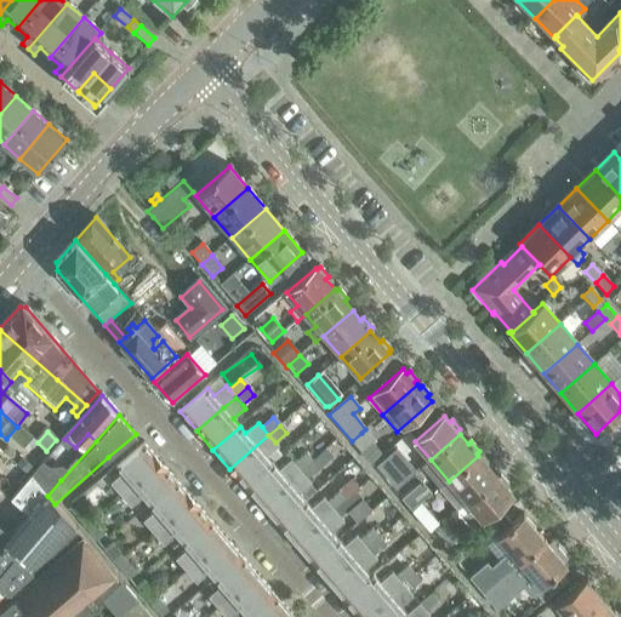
[(275,443),(268,435),(229,469),(245,487),(273,464),(267,457),(278,446),(275,443)]
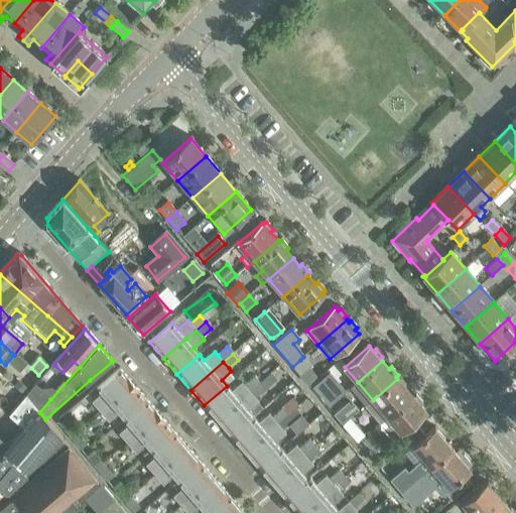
[(309,387),(317,380),(307,368),(299,375),(309,387)]
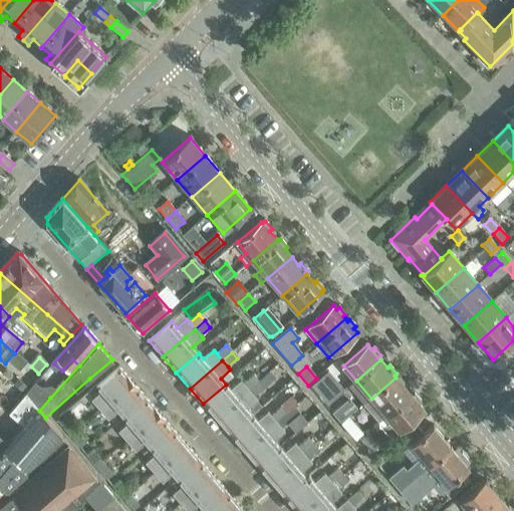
[(90,401),(99,412),(133,382),(118,367),(95,387),(100,393),(90,401)]
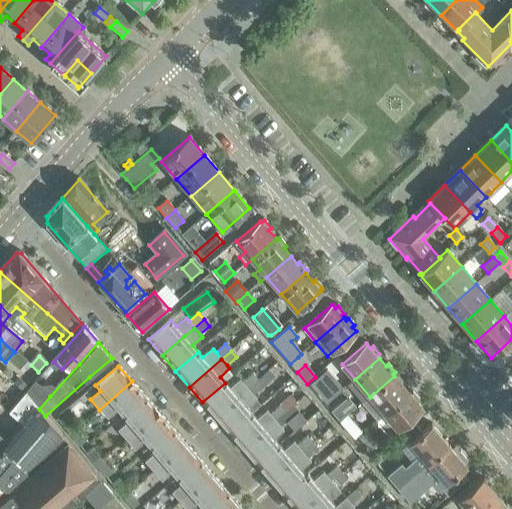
[(344,389),(331,374),(315,388),(328,402),(344,389)]
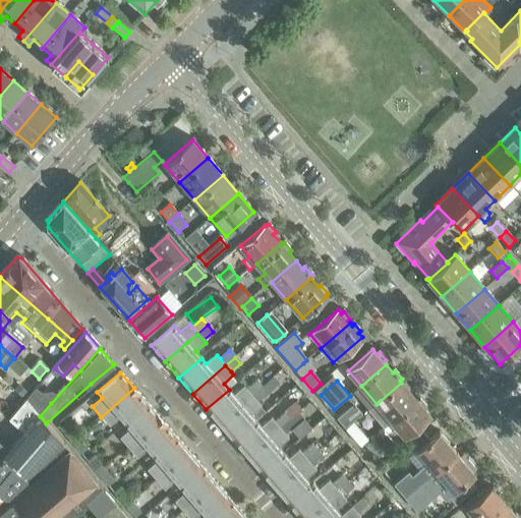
[(247,390),(252,397),(262,389),(256,382),(247,390)]
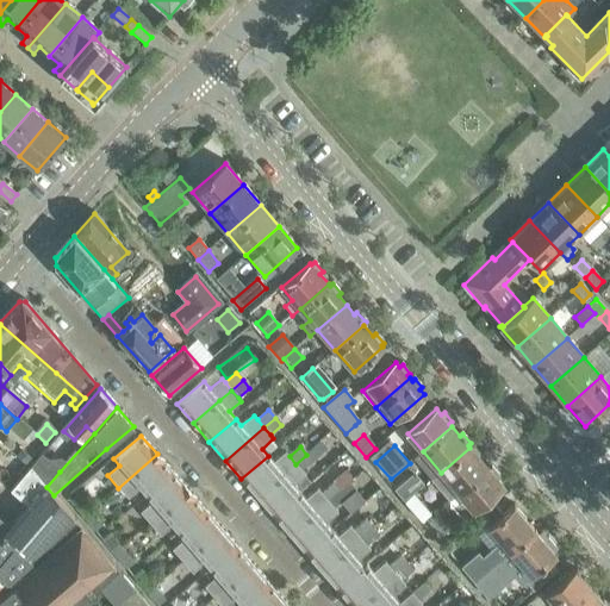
[(441,473),(459,493),(487,468),(479,458),(481,456),(473,447),(471,449),(470,448),(441,473)]
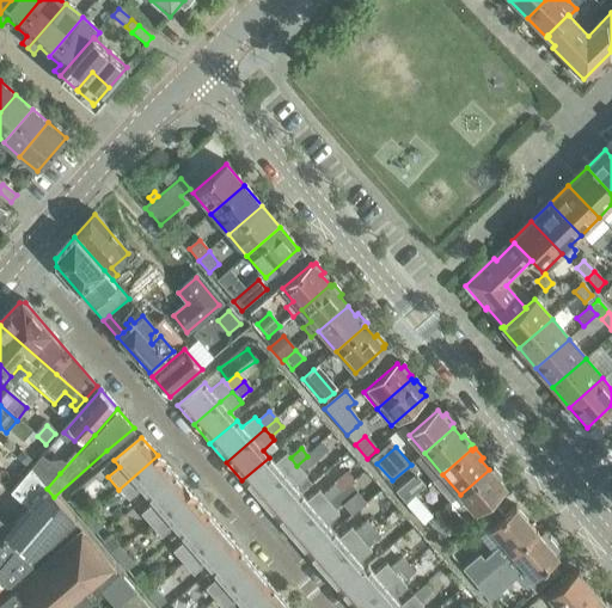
[(25,467),(31,461),(22,453),(17,459),(25,467)]
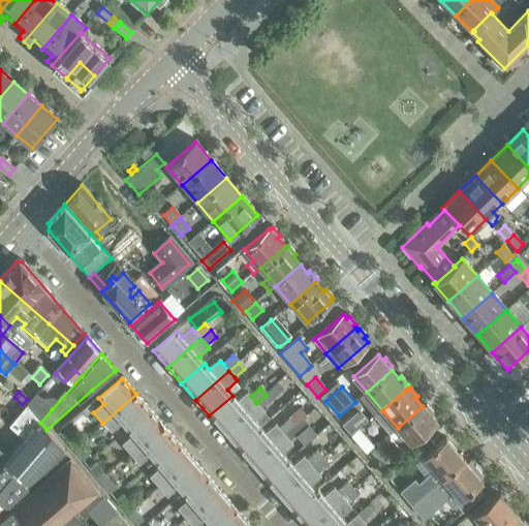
[(223,432),(246,411),(256,403),(251,396),(247,393),(237,401),(232,396),(209,415),(223,432)]
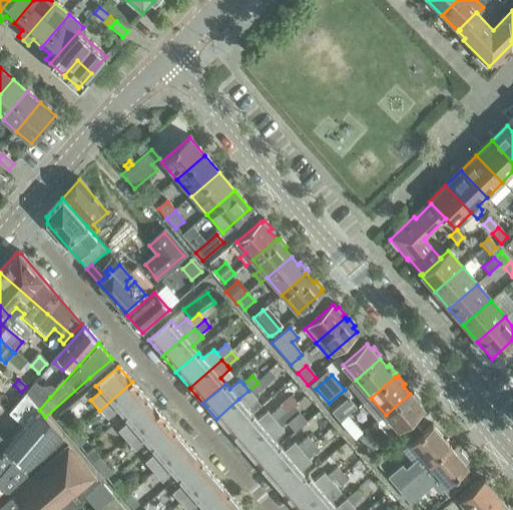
[(107,420),(117,411),(123,418),(145,398),(132,382),(99,411),(107,420)]
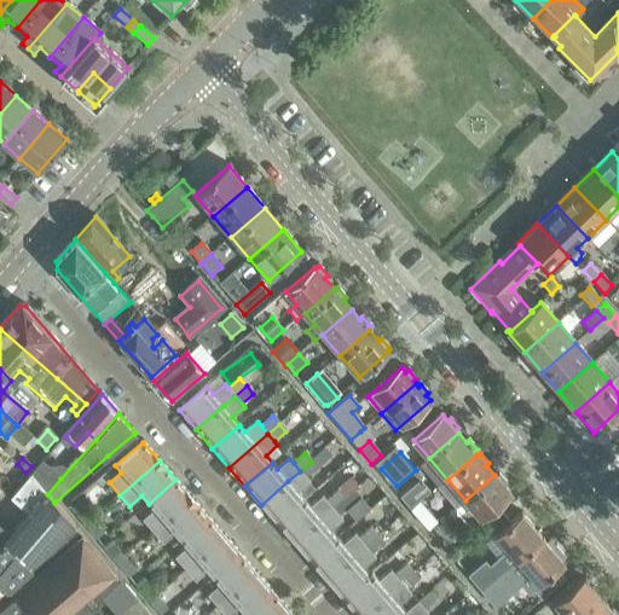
[(311,462),(300,471),(307,479),(318,469),(311,462)]
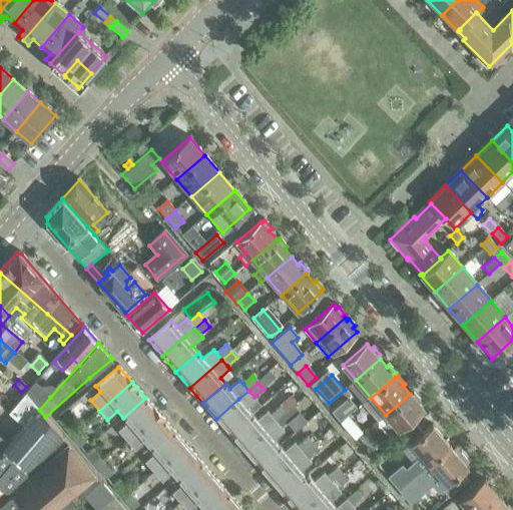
[(39,410),(50,397),(35,384),(26,394),(39,410)]
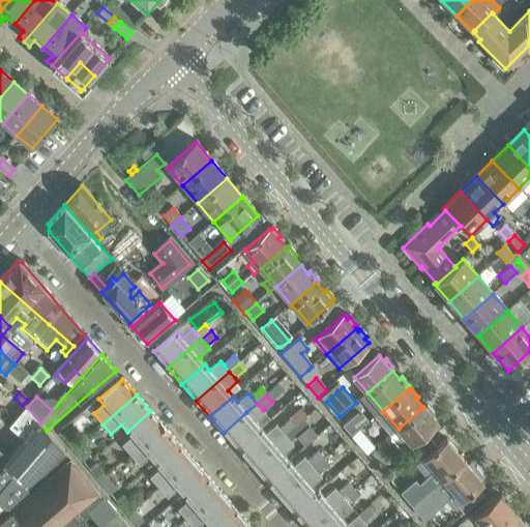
[(257,404),(246,412),(224,433),(237,448),(261,429),(255,421),(265,413),(263,410),(257,404)]
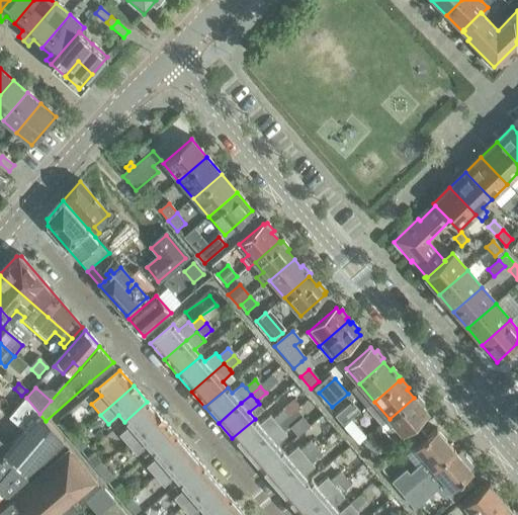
[(26,398),(9,417),(25,431),(39,414),(26,398)]
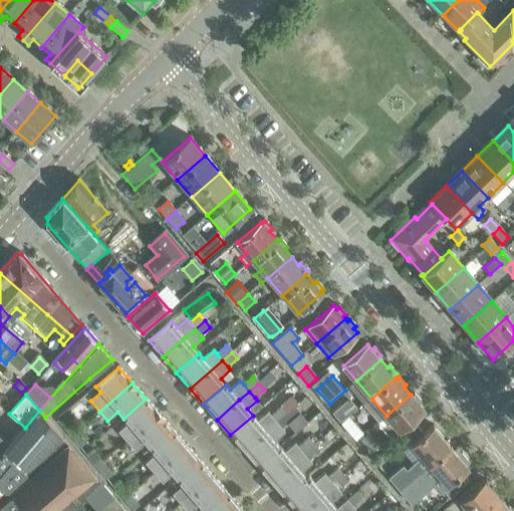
[(411,395),(387,416),(399,431),(424,410),(419,405),(422,403),(415,395),(413,397),(411,395)]
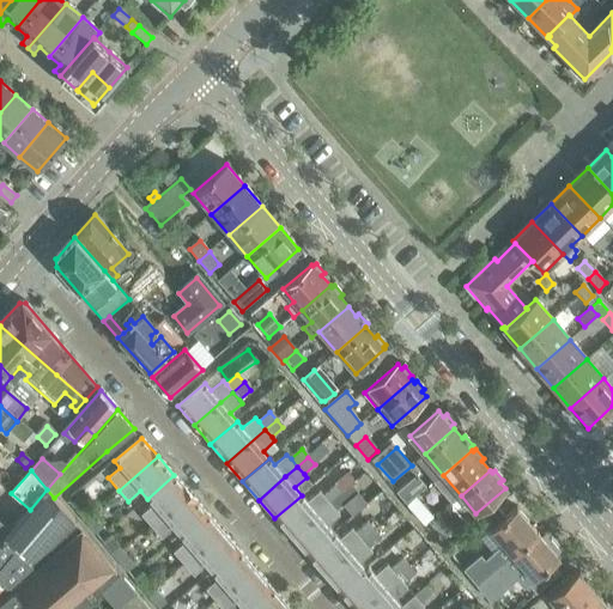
[(141,517),(151,528),(190,494),(174,475),(147,499),(153,506),(141,517)]
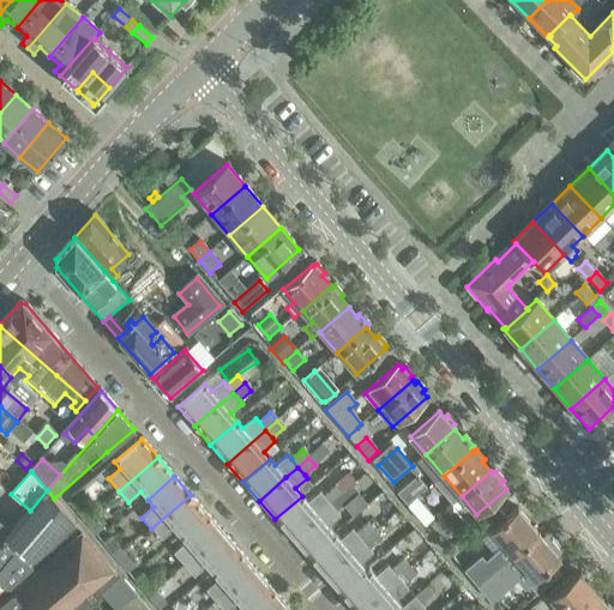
[(347,490),(339,483),(324,497),(330,505),(347,490)]
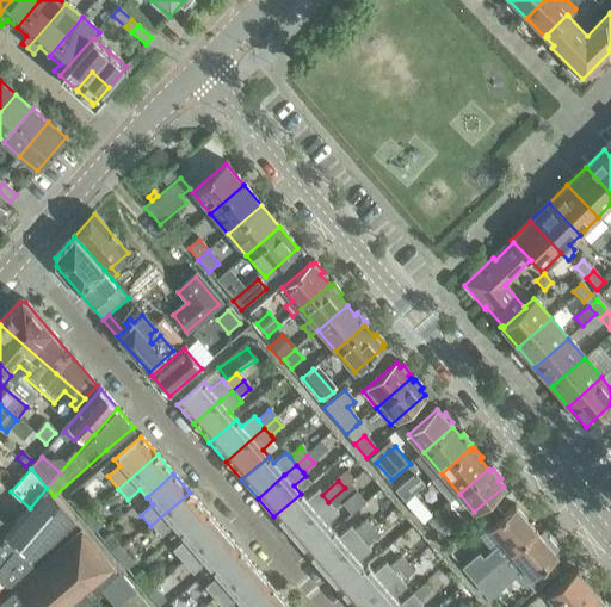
[(356,493),(349,484),(345,488),(328,502),(335,511),(356,493)]
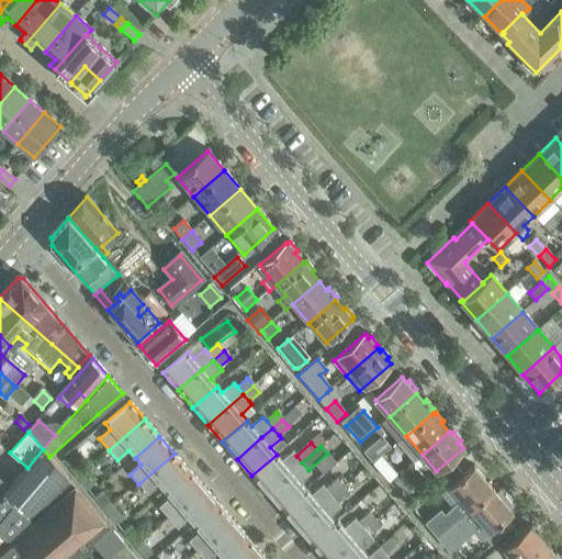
[(372,465),(381,457),(372,446),(363,454),(372,465)]
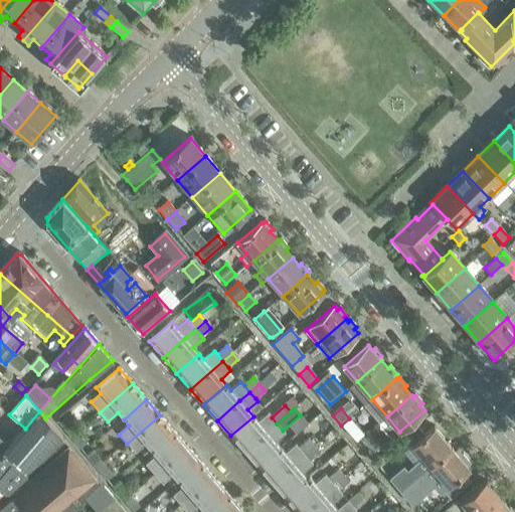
[(8,448),(0,457),(0,494),(3,491),(5,494),(35,467),(39,472),(69,447),(45,418),(39,411),(25,429),(8,448)]
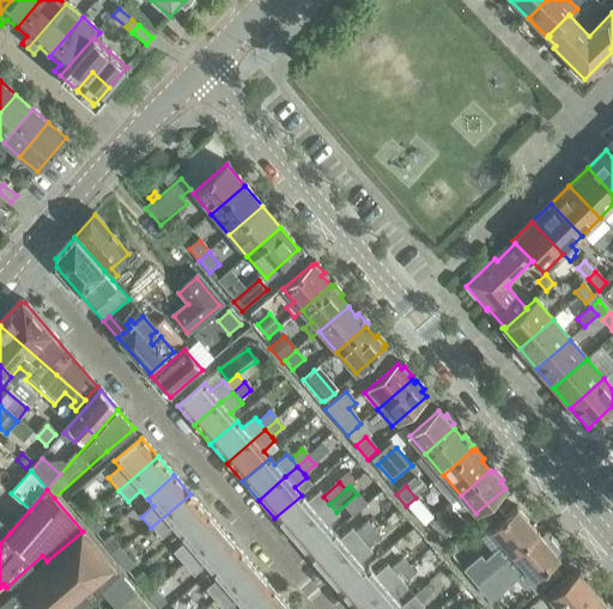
[(319,492),(307,501),(302,495),(274,518),(291,537),(329,504),(323,497),(319,492)]
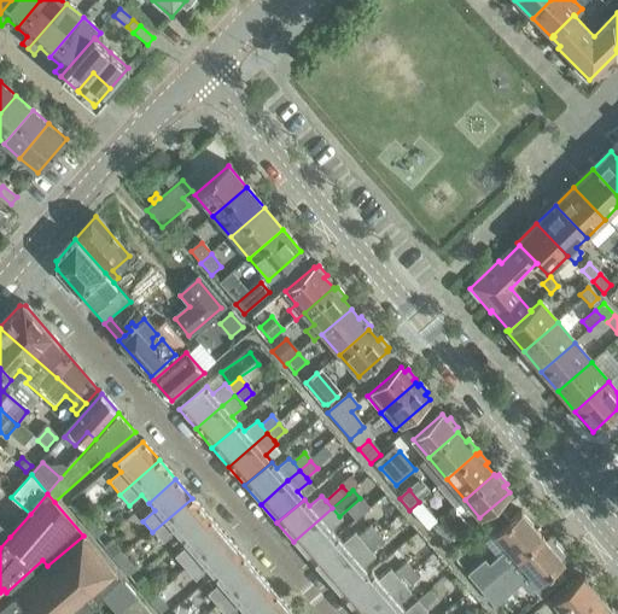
[(362,496),(349,508),(359,519),(372,507),(362,496)]
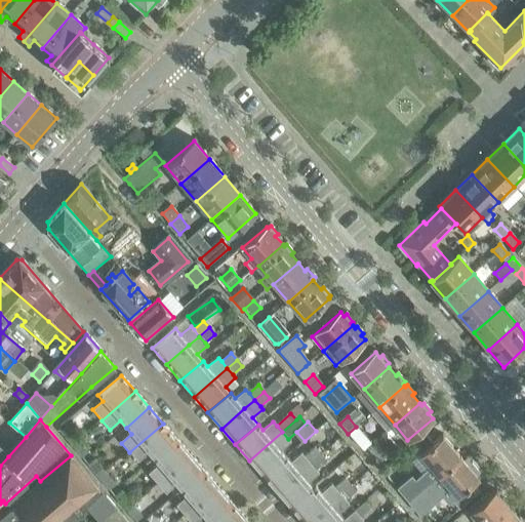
[(138,464),(149,454),(154,459),(177,440),(163,424),(129,452),(138,464)]
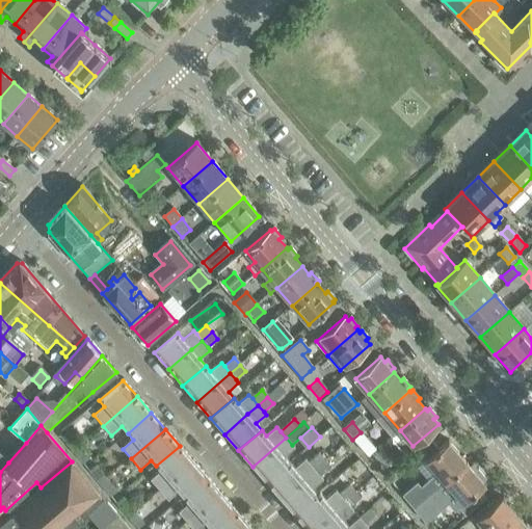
[(24,444),(9,431),(0,442),(0,453),(8,460),(24,444)]
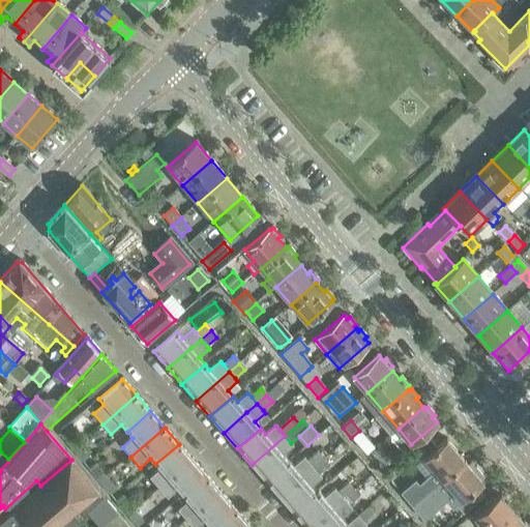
[(66,433),(60,438),(70,450),(77,445),(66,433)]
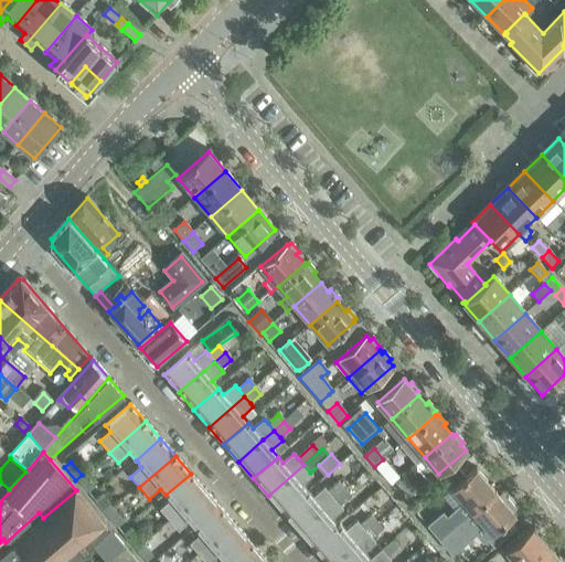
[(310,473),(304,465),(268,496),(283,513),(308,491),(301,484),(312,475),(310,473)]
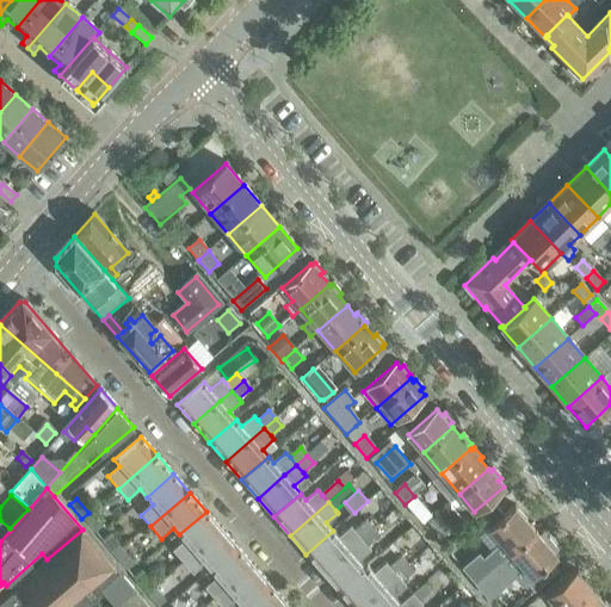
[(475,584),(476,583),(491,571),(501,562),(510,555),(536,532),(514,507),(488,530),(501,544),(482,559),(479,555),(461,569),(475,584)]
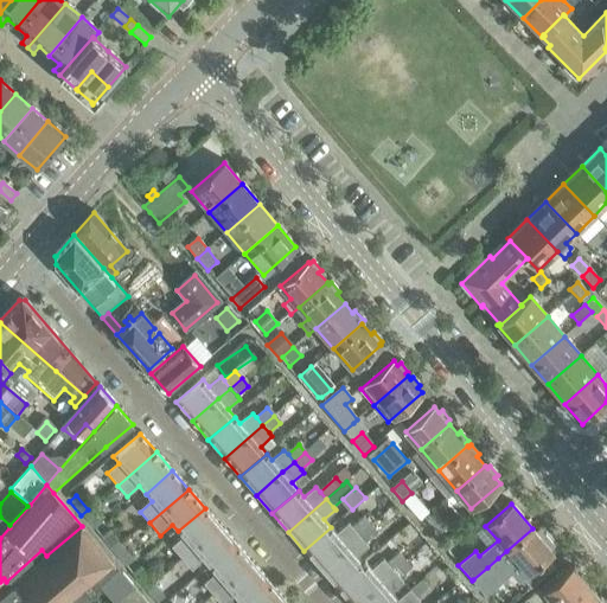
[(171,547),(181,560),(221,527),(205,508),(178,531),(184,538),(171,547)]
